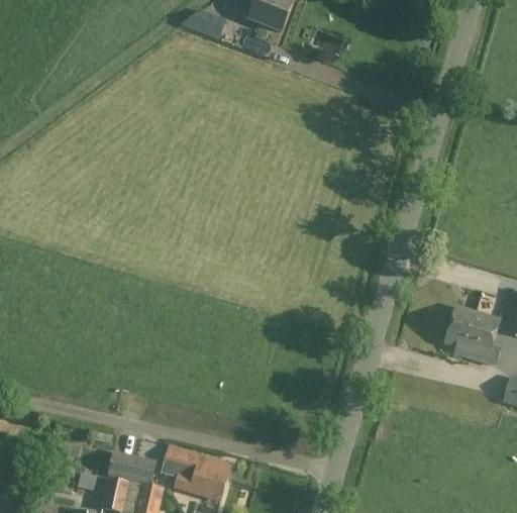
[(241,0),(237,10),(249,15),(248,19),(281,32),(294,0),(241,0)]
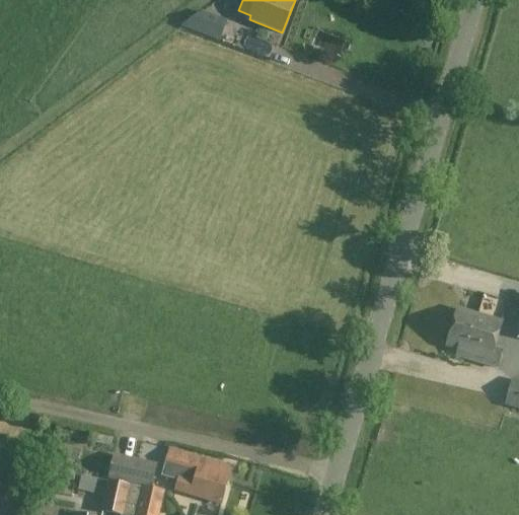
[(226,17),(207,10),(200,30),(219,38),(226,17)]
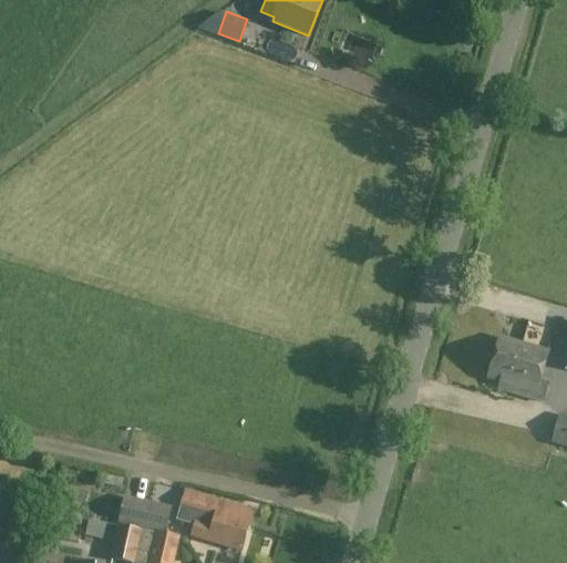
[(500,377),(497,385),(496,388),(543,401),(549,380),(540,378),(549,350),(502,336),(490,375),(500,377)]
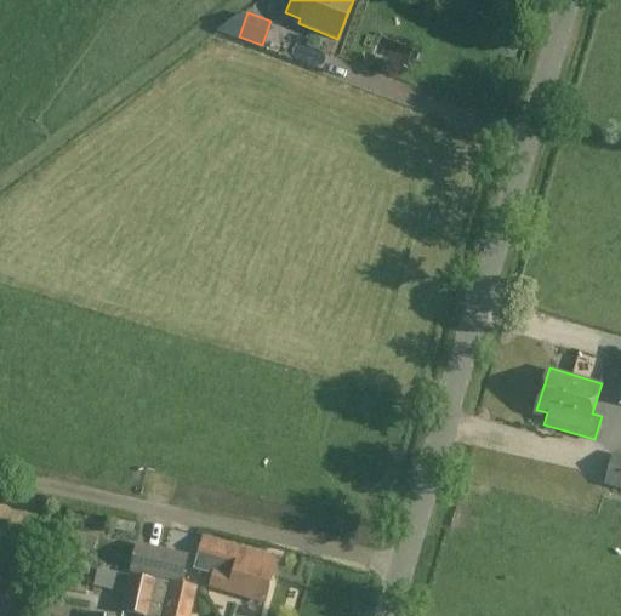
[(620,452),(613,450),(604,483),(620,486),(620,452)]
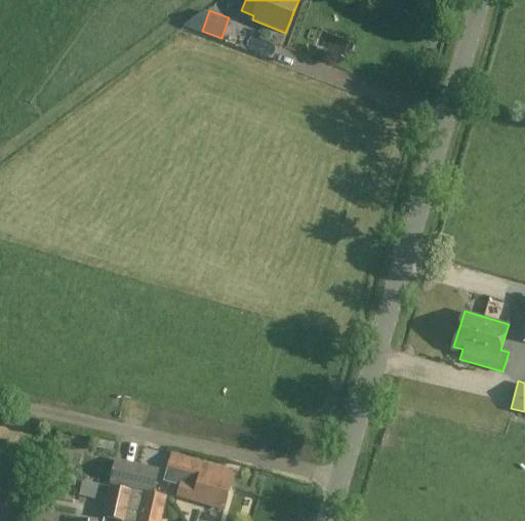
[(166,474),(182,479),(177,494),(224,508),(234,473),(219,469),(220,467),(172,452),(166,474)]
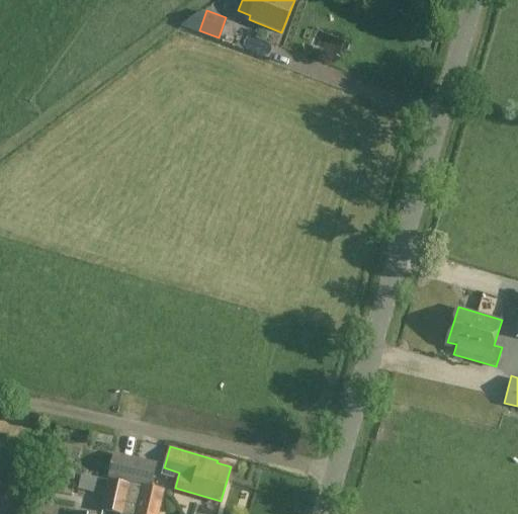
[(108,477),(151,484),(156,460),(113,451),(108,477)]
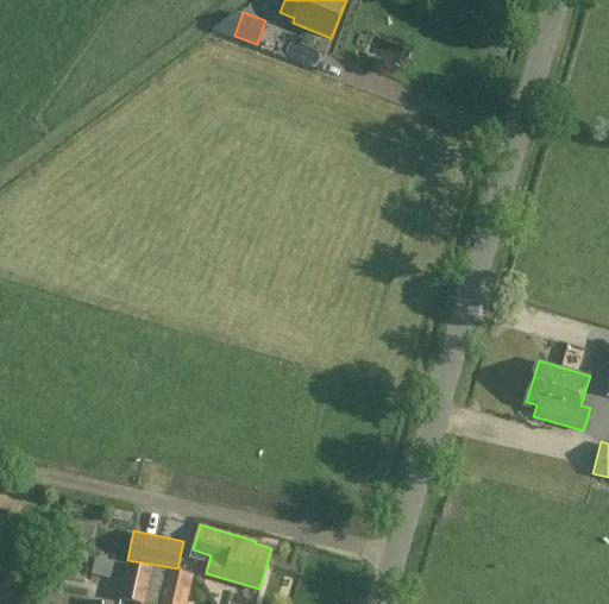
[(89,540),(85,559),(110,566),(114,547),(89,540)]
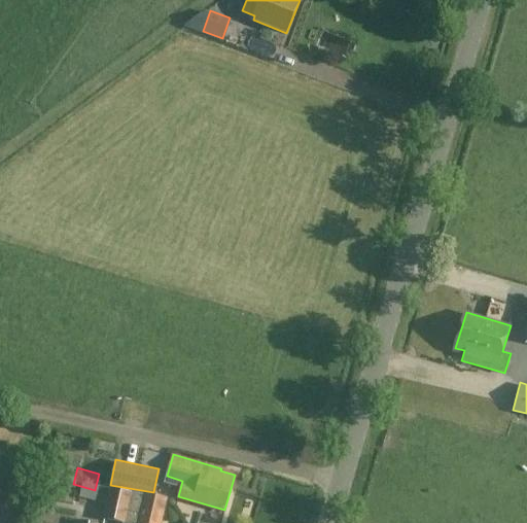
[(159,522),(165,494),(153,492),(110,485),(103,518),(125,522),(159,522)]
